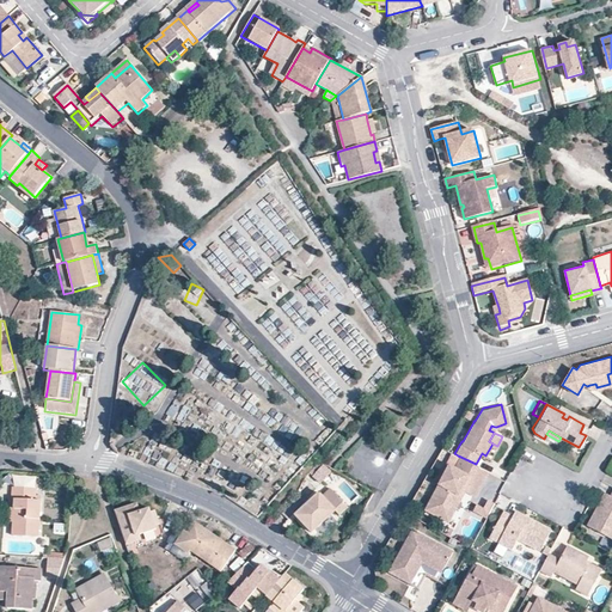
[(472,494),(487,470),(476,464),(458,456),(452,465),(448,463),(423,507),(434,513),(447,509),(460,488),(472,494)]
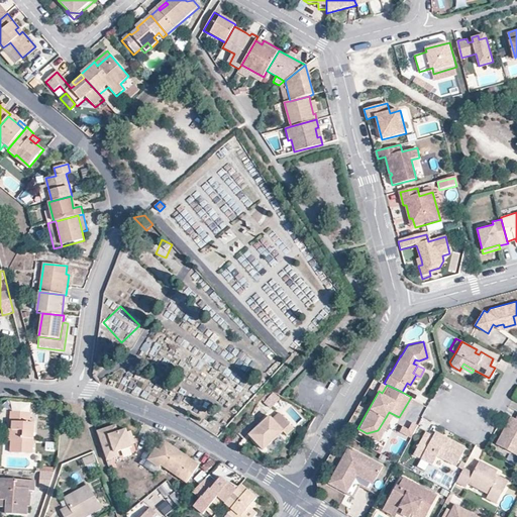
[(270,390),(262,399),(265,402),(273,393),(270,390)]
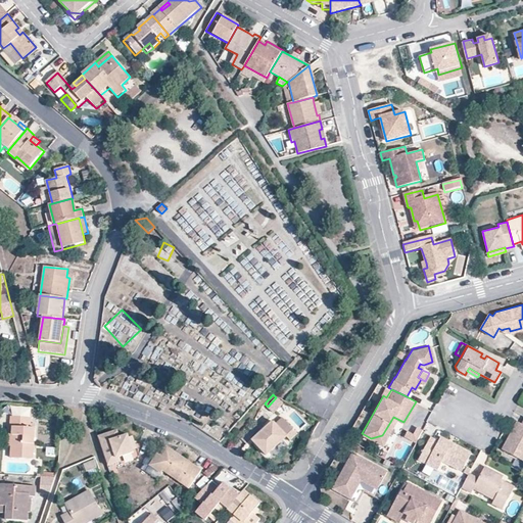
[(276,397),(268,407),(274,413),(283,402),(276,397)]
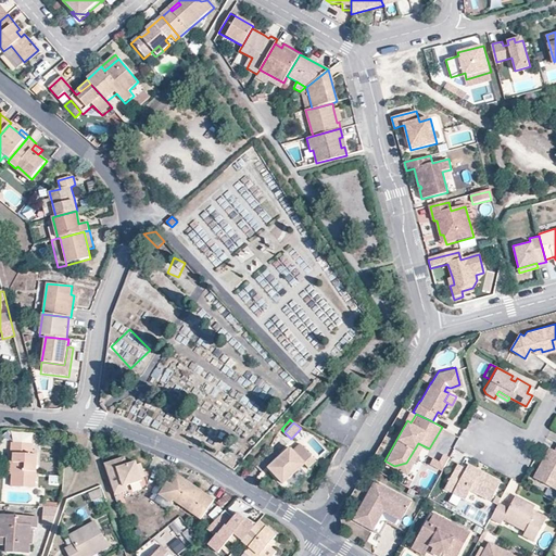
[(11,442),(11,454),(14,454),(12,475),(12,487),(35,489),(37,455),(32,455),(33,444),(11,442)]
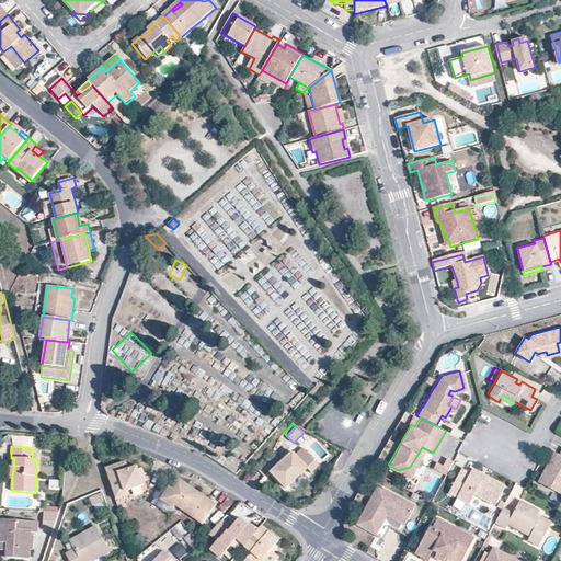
[(319,465),(302,448),(295,455),(293,451),(270,471),(285,488),(307,467),(311,471),(319,465)]
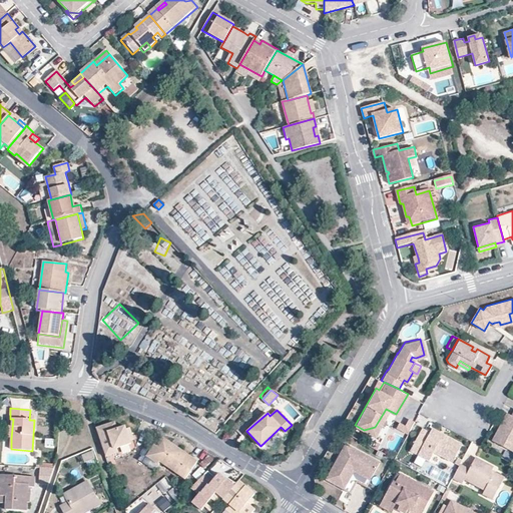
[(512,410),(510,415),(506,413),(490,441),(512,453),(512,410)]
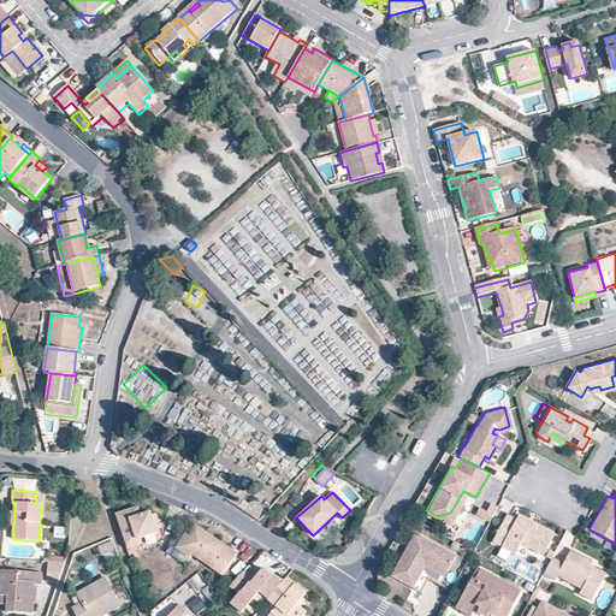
[(490,523),(498,509),(491,505),(487,514),(480,509),(477,516),(490,523)]
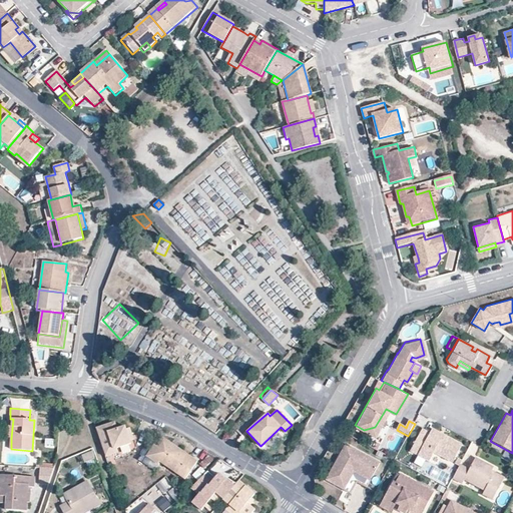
[(116,422),(97,428),(106,457),(119,452),(118,448),(132,444),(131,441),(127,429),(126,426),(118,429),(116,422)]
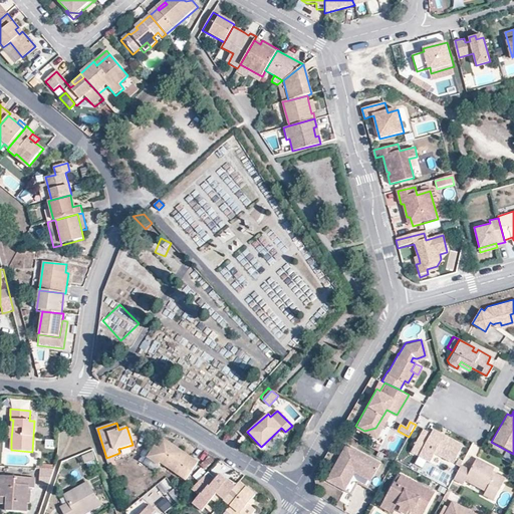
[(440,439),(442,435),(434,431),(432,436),(423,432),(412,454),(430,464),(435,455),(454,465),(464,447),(446,438),(445,441),(440,439)]
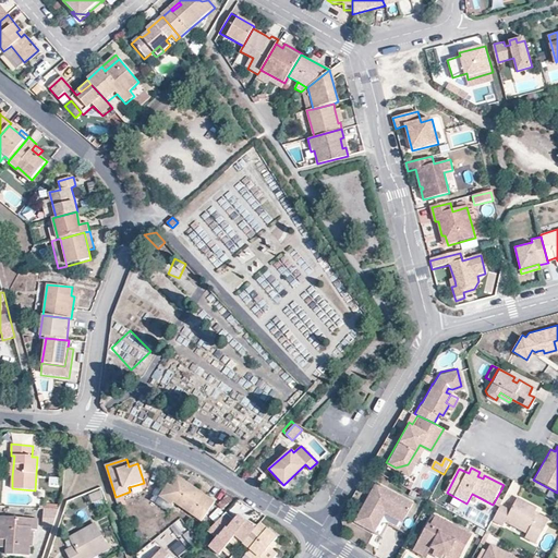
[(215,501),(177,475),(170,485),(168,484),(159,497),(172,506),(174,504),(202,521),(215,501)]
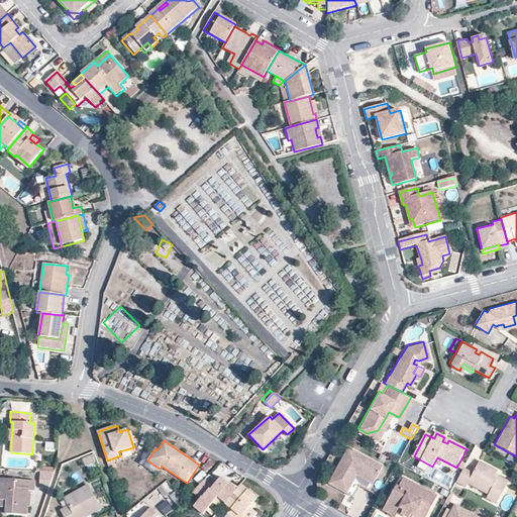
[(347,493),(356,475),(359,470),(377,478),(383,467),(348,448),(330,485),(347,493)]
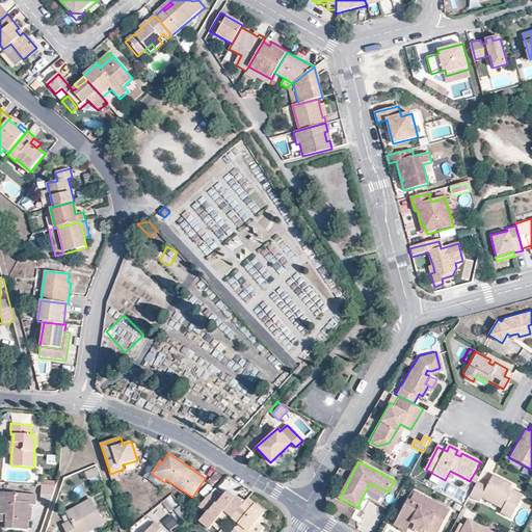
[(96,469),(85,473),(88,480),(98,476),(96,469)]
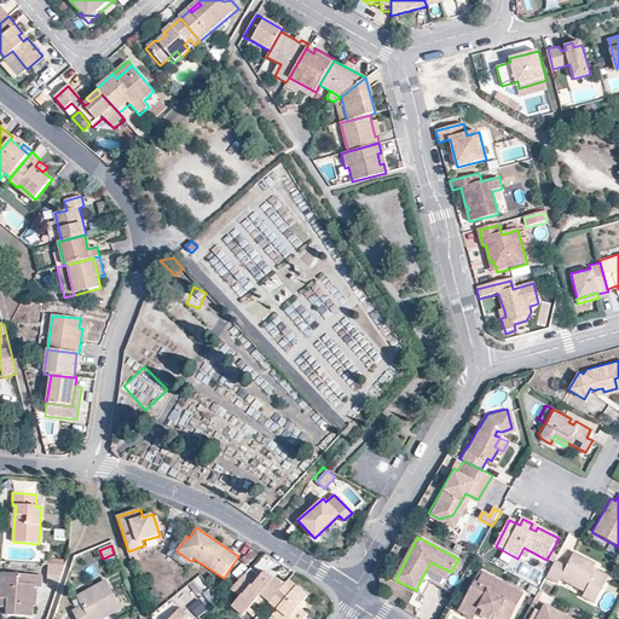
[(555,563),(548,578),(559,584),(561,579),(573,585),(576,582),(589,589),(586,593),(584,599),(597,606),(608,584),(594,576),(595,573),(594,572),(594,571),(596,566),(576,555),(568,568),(555,562),(555,563)]
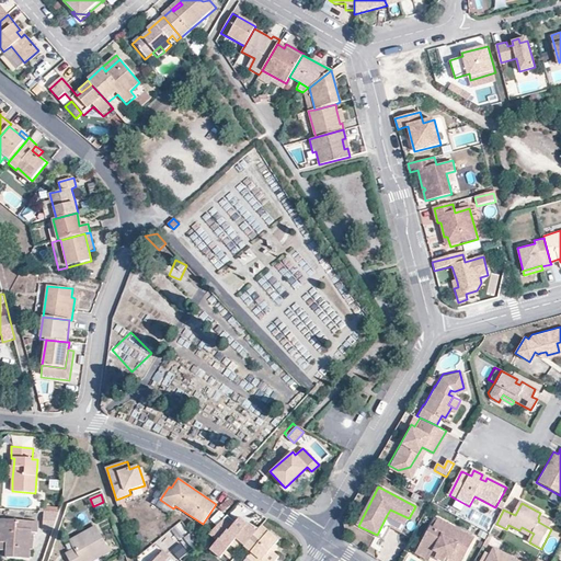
[(390,510),(387,515),(405,525),(409,518),(390,510)]
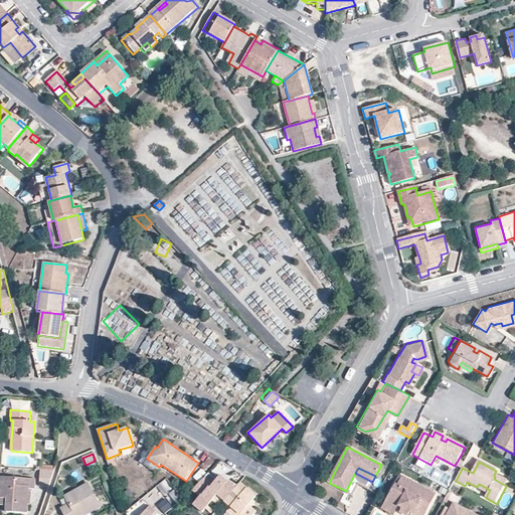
[(49,486),(53,472),(42,471),(41,486),(49,486)]
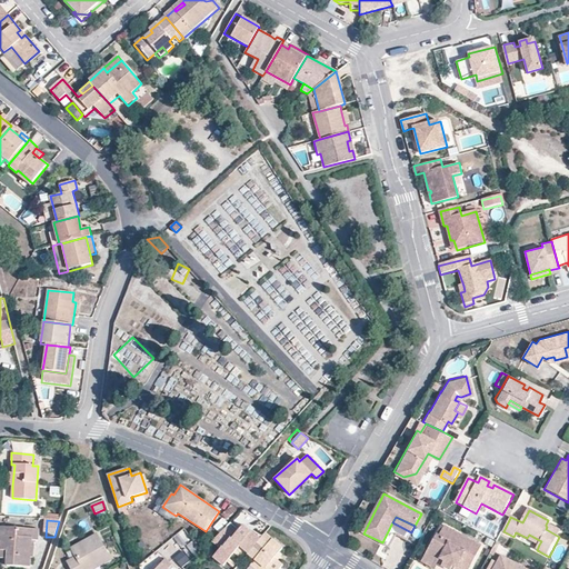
[(240,528),(231,521),(227,525),(236,532),(240,528)]
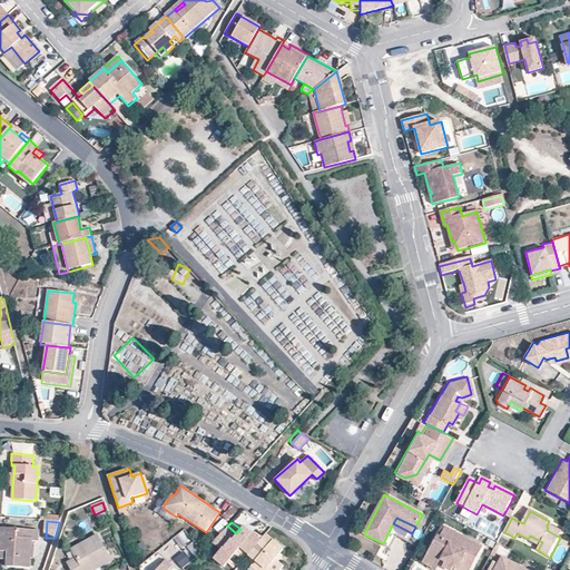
[(444,523),(443,526),(439,533),(436,531),(423,554),(439,563),(442,557),(457,566),(455,568),(459,569),(469,569),(482,543),(444,523)]
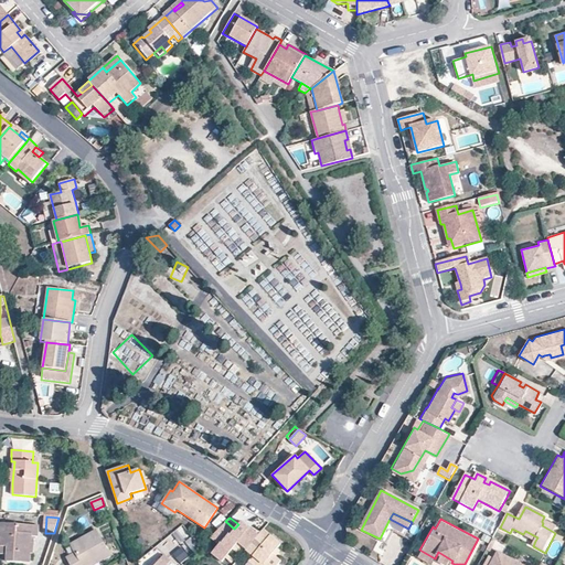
[(246,548),(259,533),(248,523),(247,524),(242,520),(238,524),(234,529),(225,521),(212,536),(220,543),(212,552),(221,560),(237,541),(246,548)]
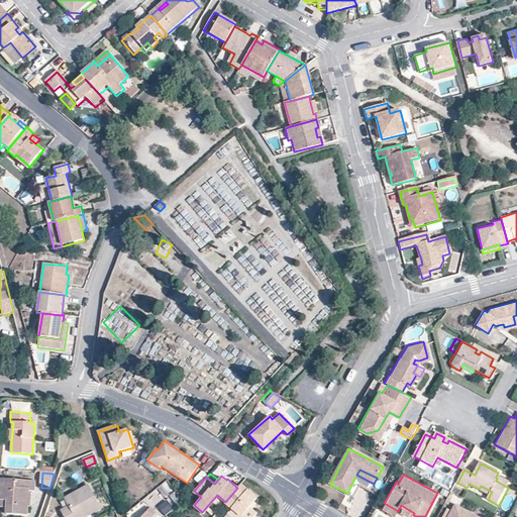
[(496,481),(508,488),(510,484),(496,477),(496,478),(497,479),(496,481)]
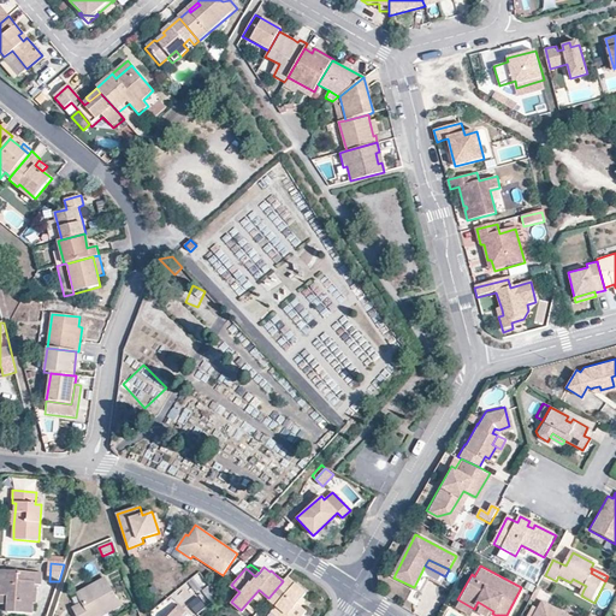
[(0,570),(0,586),(7,586),(7,605),(6,612),(33,614),(34,604),(36,604),(37,585),(41,585),(42,573),(0,570)]
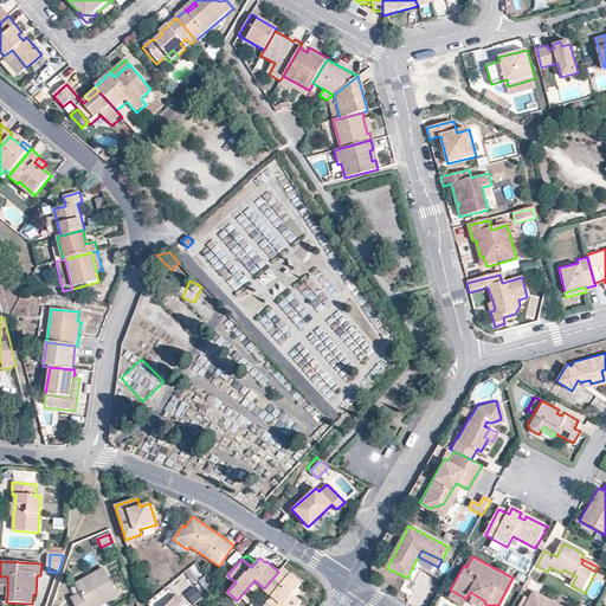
[(197,563),(187,571),(201,592),(210,587),(201,574),(204,573),(197,563)]
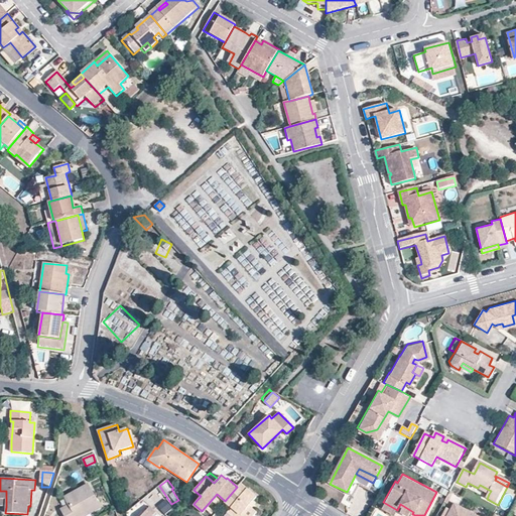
[(89,484),(65,497),(68,506),(60,509),(63,515),(85,515),(101,507),(89,484)]
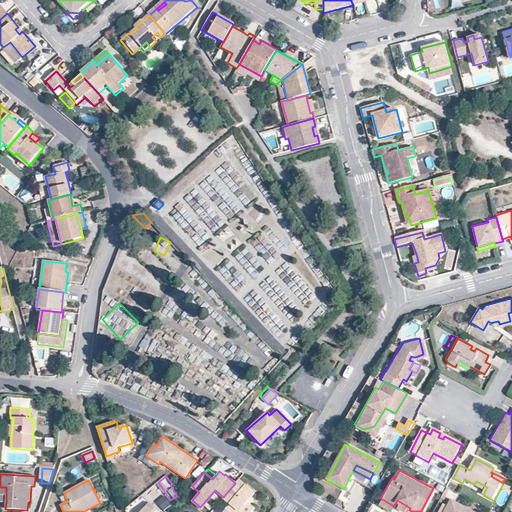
[(252,496),(255,494),(239,480),(235,483),(223,497),(223,498),(230,505),(226,509),(229,511),(252,511),(255,509),(249,504),(247,502),(252,496)]
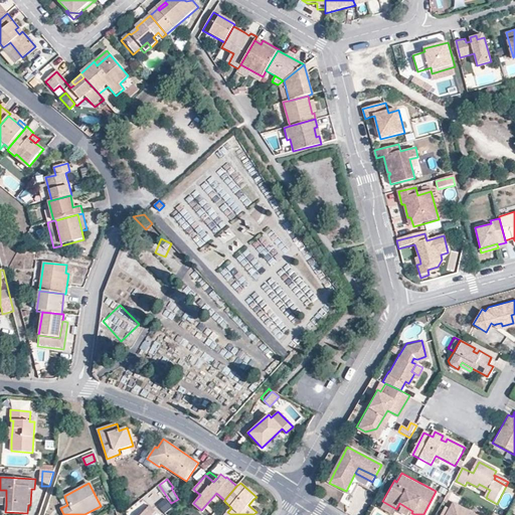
[(479,484),(477,487),(488,493),(490,490),(479,484)]
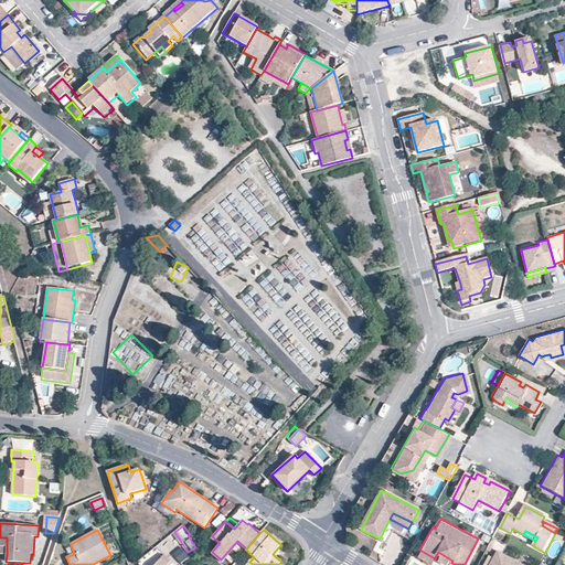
[(180,563),(190,555),(182,546),(172,554),(180,563)]
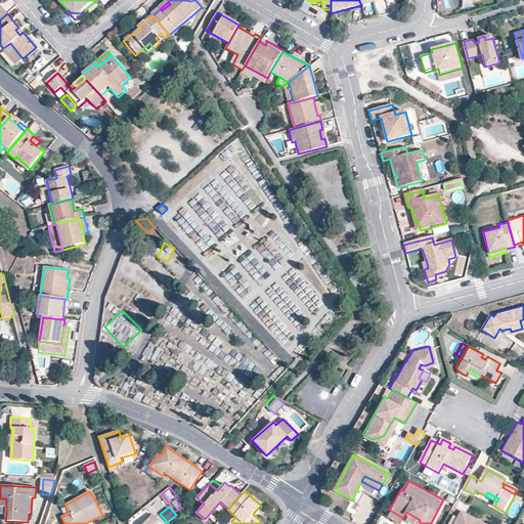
[(403,518),(389,510),(387,515),(400,522),(403,518)]
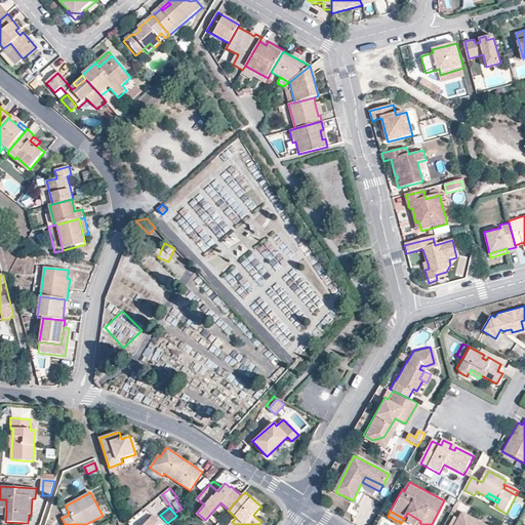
[(489,524),(462,511),(456,523),(460,524),(489,524)]
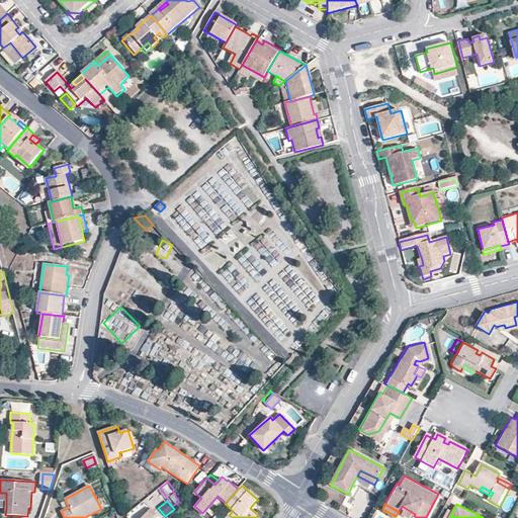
[(410,517),(413,517),(414,516),(415,514),(402,506),(399,512),(410,517)]
